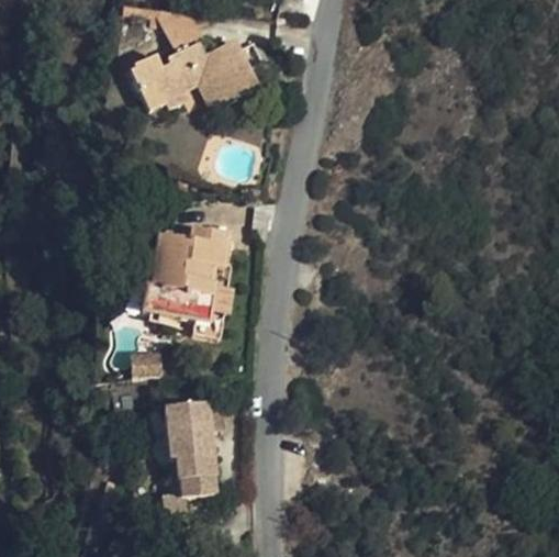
[(164,12),(172,42),(204,33),(196,2),(164,12)]
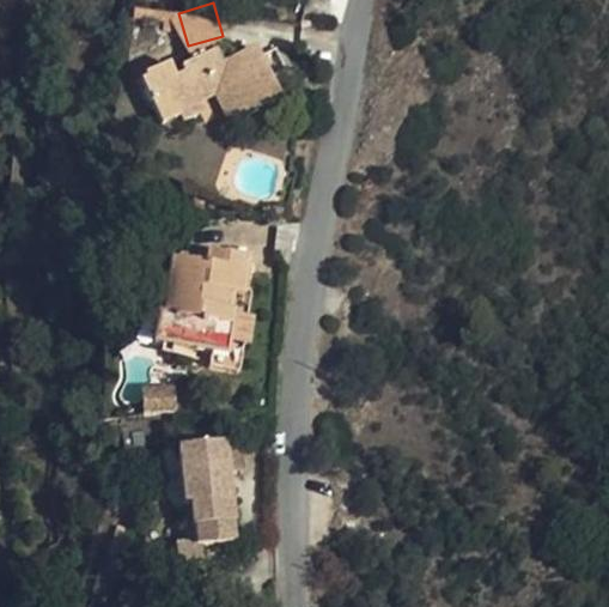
[(176,28),(177,11),(134,7),(134,17),(165,19),(165,28),(176,28)]
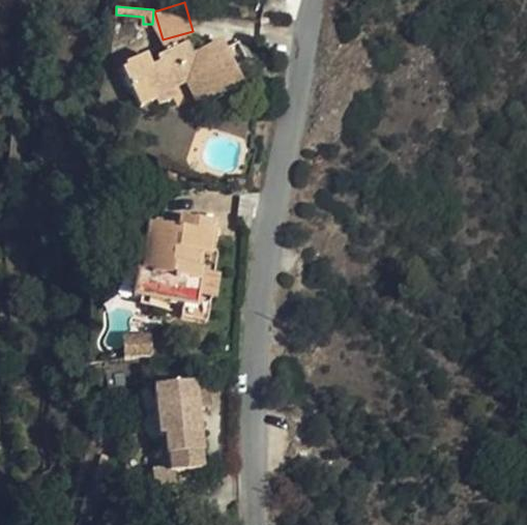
[(244,82),(223,36),(196,50),(189,38),(158,53),(160,58),(154,61),(150,55),(130,65),(133,69),(126,73),(141,103),(156,95),(160,101),(179,92),(176,86),(187,80),(198,99),(212,92),(214,97),(244,82)]
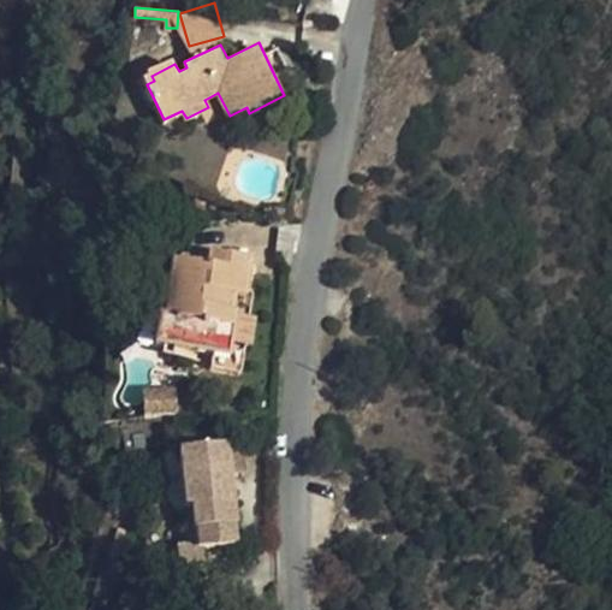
[(208,195),(196,193),(194,202),(205,207),(208,195)]
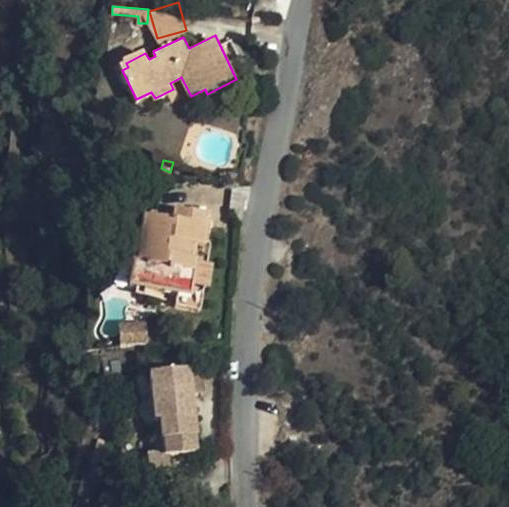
[(137,260),(134,260),(131,283),(179,290),(192,292),(198,260),(198,257),(195,256),(196,244),(204,245),(208,213),(174,208),(172,218),(144,214),(137,260)]
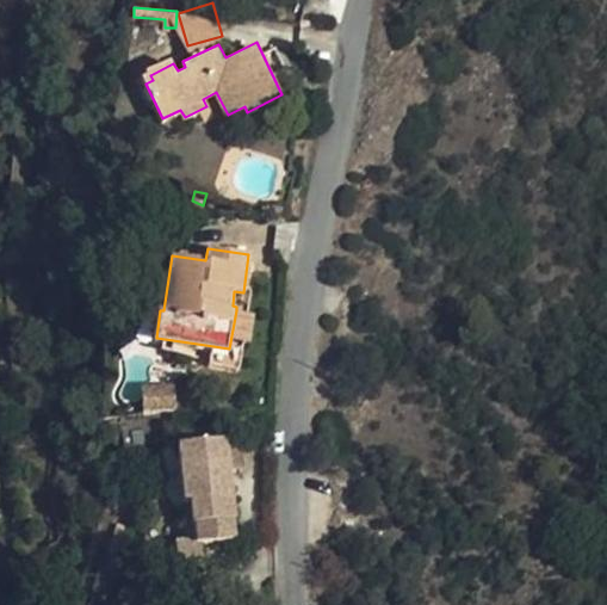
[(156,338),(160,310),(143,307),(140,335),(156,338)]
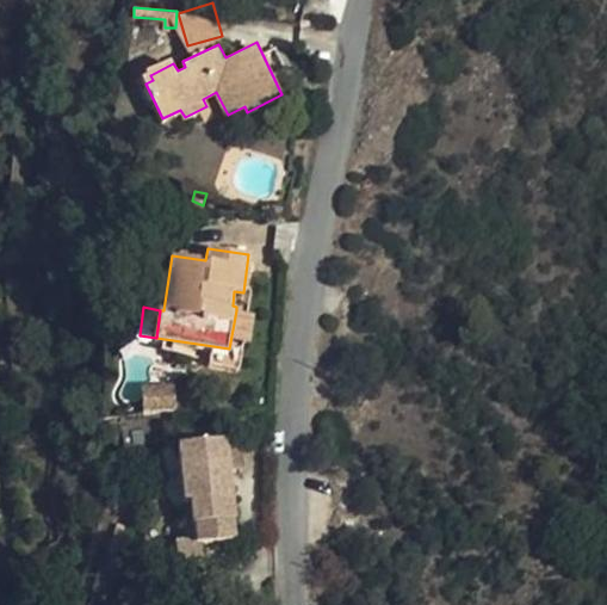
[(253,312),(236,310),(229,349),(214,346),(211,363),(240,365),(242,341),(249,343),(253,312)]
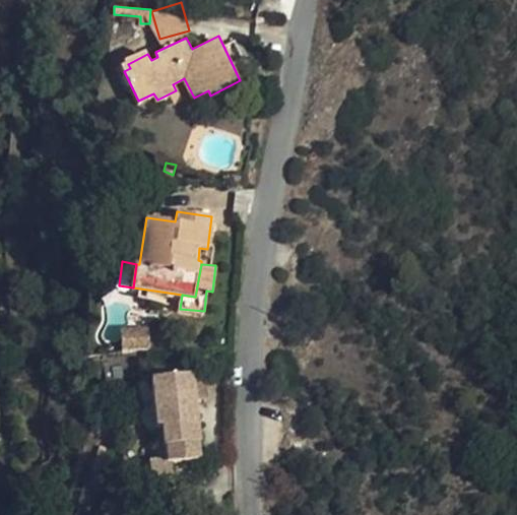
[(189,372),(151,376),(156,425),(162,425),(166,456),(149,457),(151,477),(173,475),(171,460),(199,457),(192,397),(191,389),(204,387),(203,376),(190,378),(189,372)]
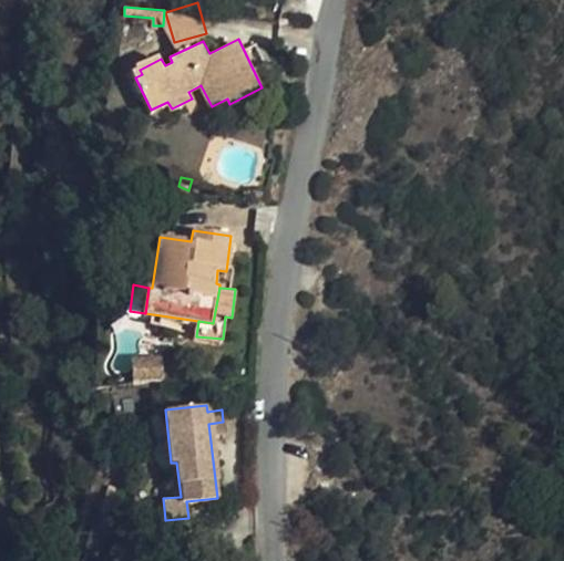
[(208,424),(209,433),(224,430),(223,422),(208,424)]
